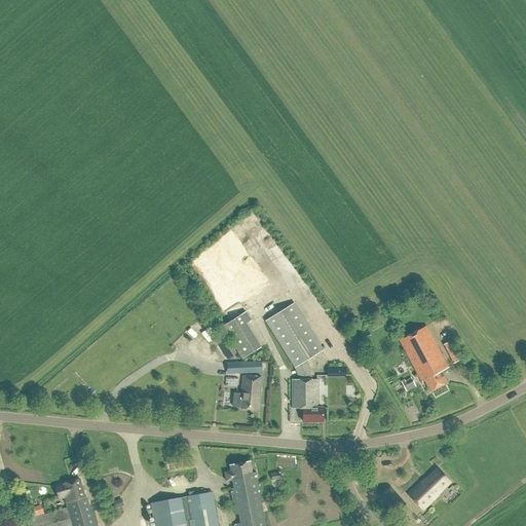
[(312,379),(306,361),(323,350),(294,303),(265,321),(295,368),(299,380),(292,380),(292,409),(303,409),(303,421),(323,421),(323,408),(318,408),(318,379),(312,379)]
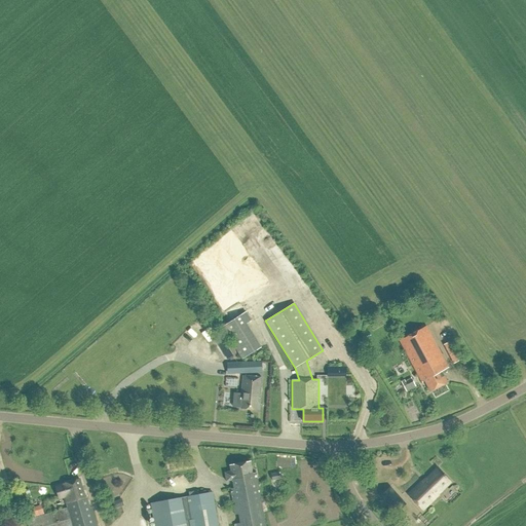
[(246,311),(221,327),(227,336),(247,324),(252,321),(246,311)]
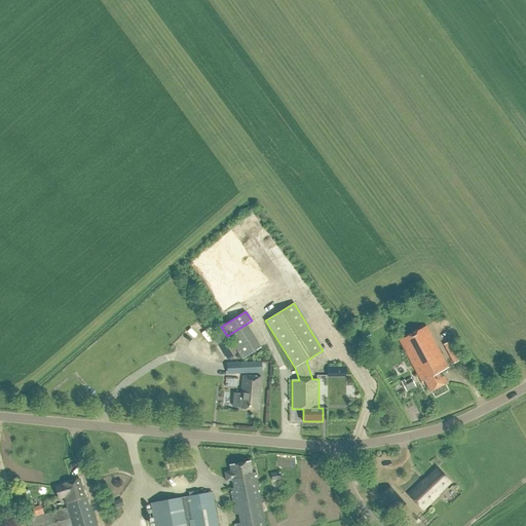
[(446,382),(441,371),(447,368),(424,327),(399,341),(404,350),(408,359),(420,382),(423,380),(428,391),(446,382)]
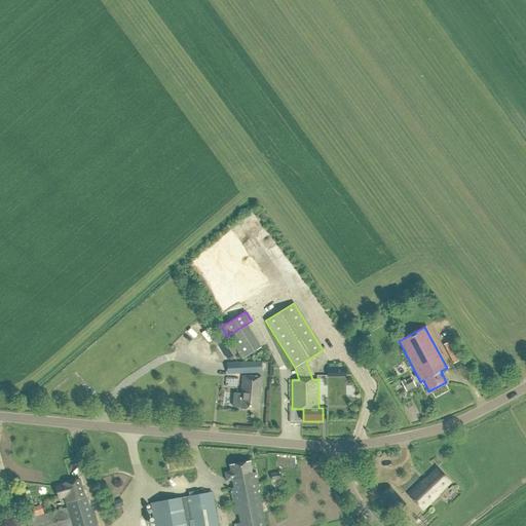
[(261,347),(257,340),(237,351),(241,360),(261,347)]
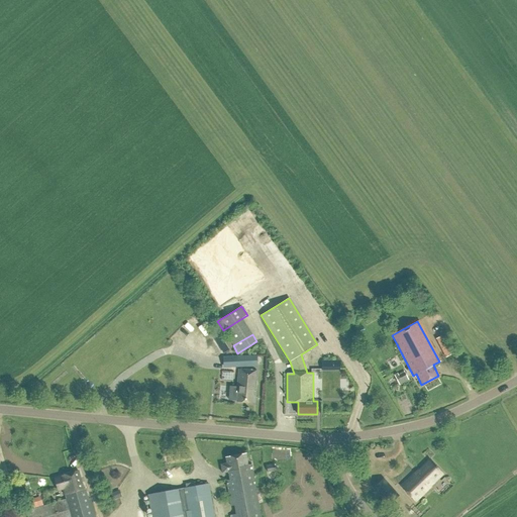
[(440,357),(448,353),(440,335),(431,339),(440,357)]
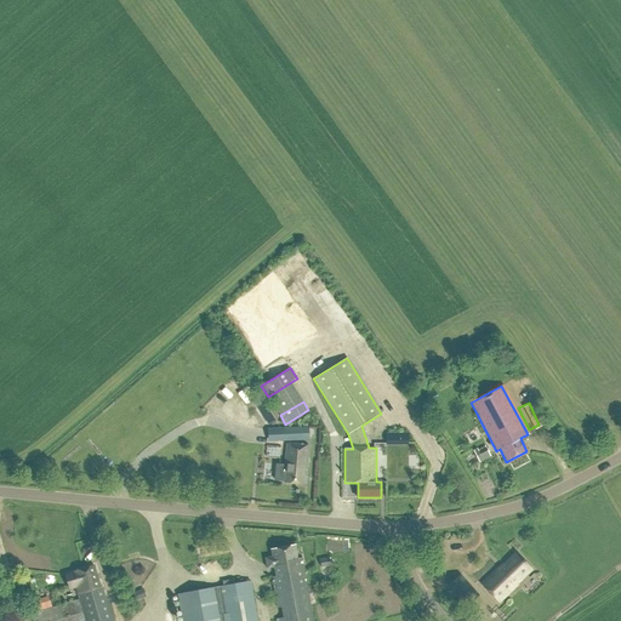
[(262,408),(257,410),(262,422),(268,420),(262,408)]
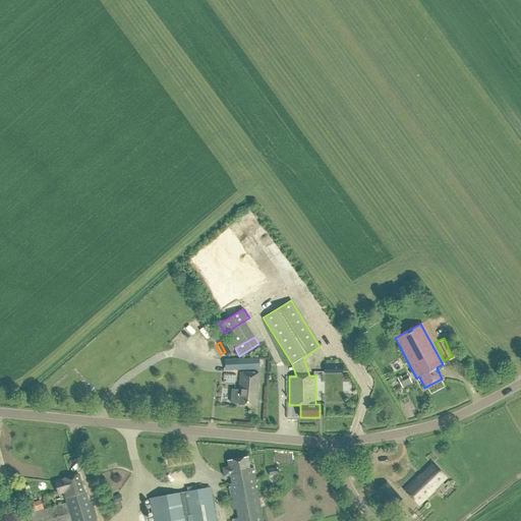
[(235,369),(259,368),(258,358),(234,359),(235,369)]
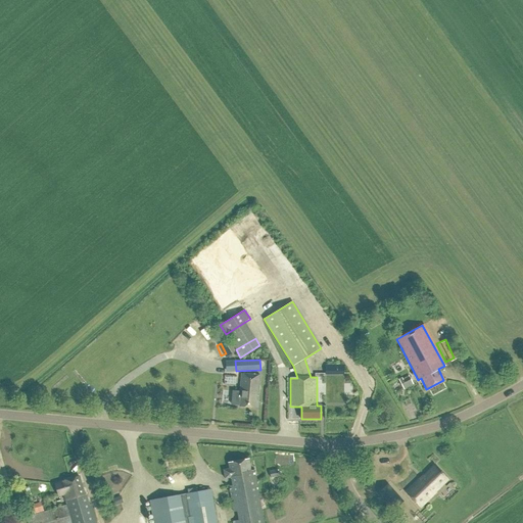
[(222,378),(229,380),(231,372),(224,370),(222,378)]
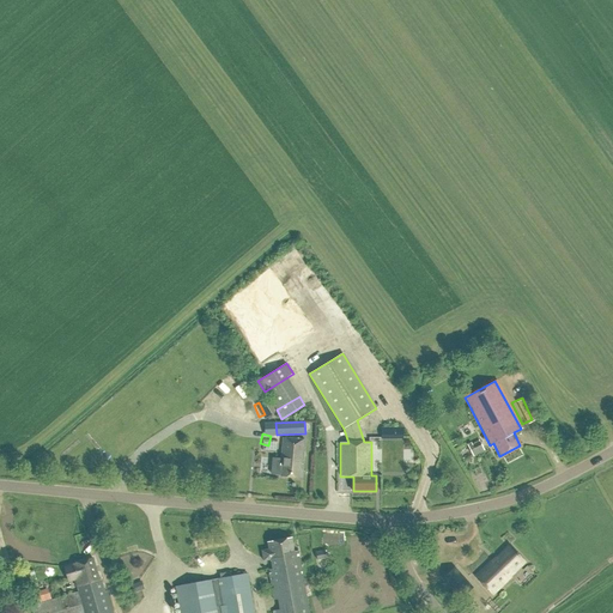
[(283,459),(281,477),(299,478),(301,463),(303,465),(304,439),(283,437),(280,459),(283,459)]
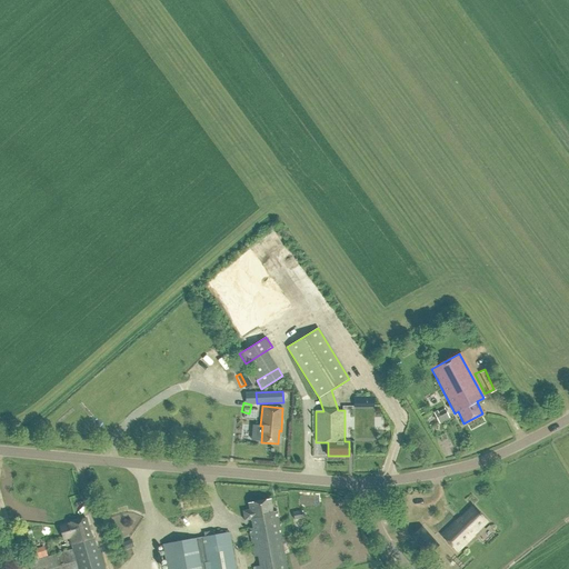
[(433,412),(439,423),(449,418),(445,409),(437,412),(437,411),(433,412)]
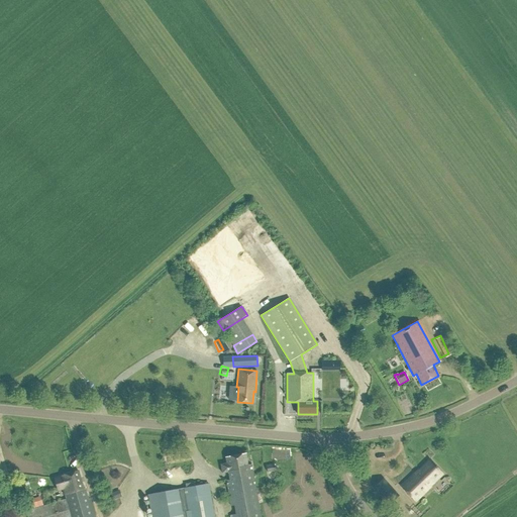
[(232,515),(232,516),(260,516),(250,464),(247,464),(245,453),(225,456),(226,463),(220,464),(222,473),(228,472),(229,480),(226,480),(230,506),(234,505),(236,514),(232,515)]
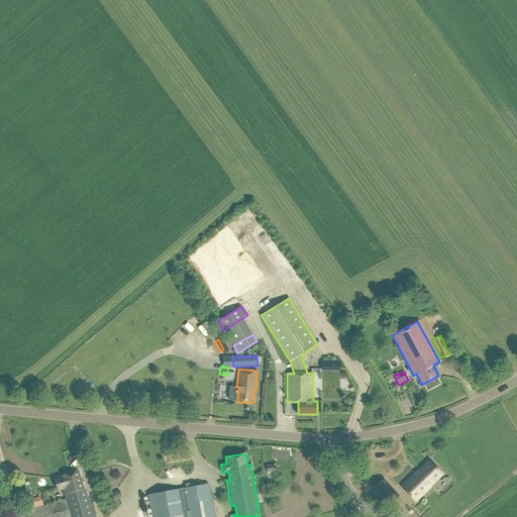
[(430,485),(442,473),(429,459),(414,474),(414,473),(401,486),(415,501),(431,486),(430,485)]
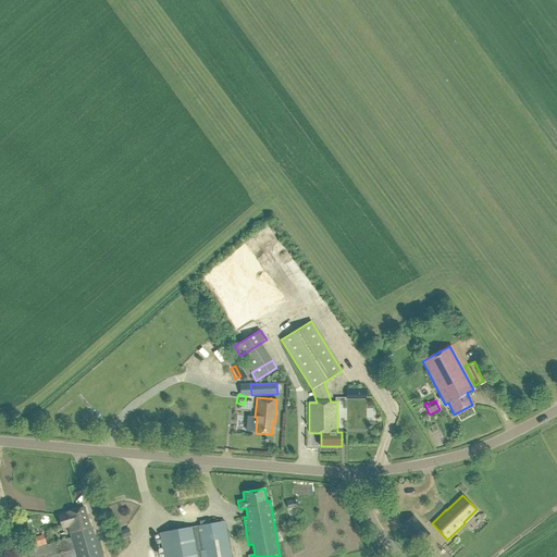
[(102,556),(101,552),(98,542),(96,537),(95,537),(91,527),(90,527),(84,507),(58,515),(62,528),(66,527),(69,533),(70,533),(71,537),(70,539),(28,551),(29,556),(102,556)]
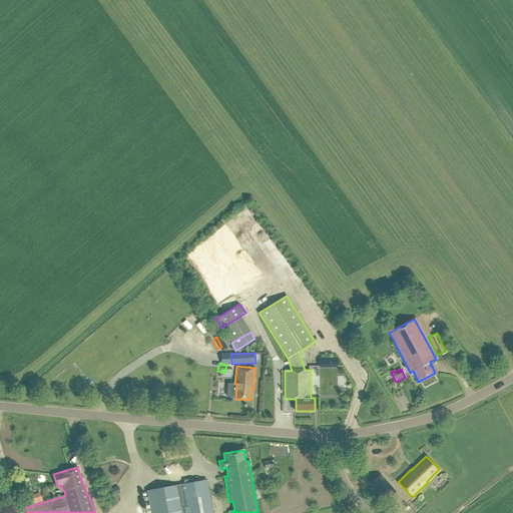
[(146,491),(149,512),(211,512),(206,480),(200,481),(194,482),(193,482),(183,484),(179,484),(146,491)]
